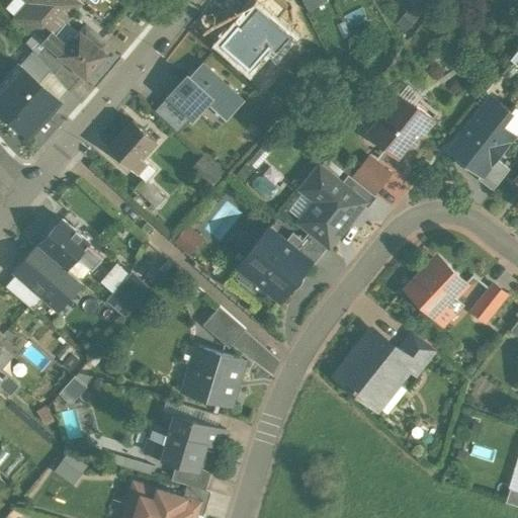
[(28,0),(32,3),(19,18),(37,34),(46,25),(51,19),(67,0),(28,0)]
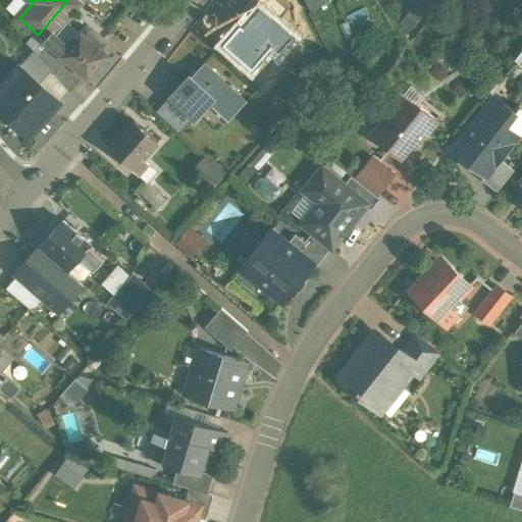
[(75,0),(67,0),(51,19),(59,27),(70,14),(77,21),(88,10),(75,0)]
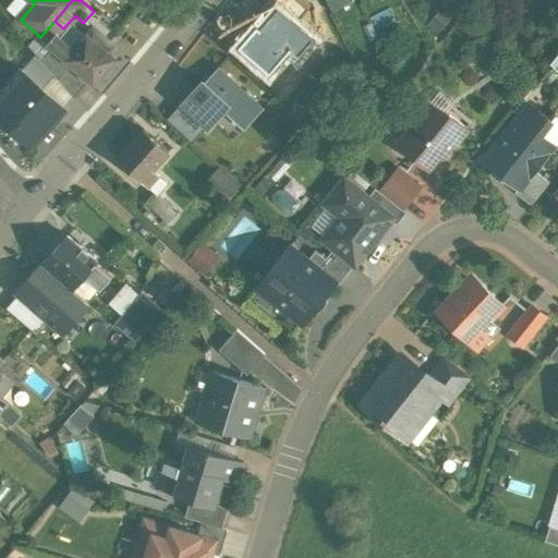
[(294,0),(266,0),(256,12),(266,21),(278,8),(295,23),(306,10),(294,0)]
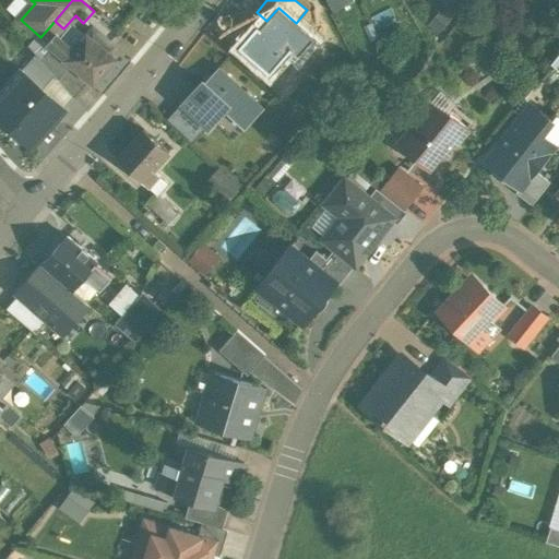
[(349,6),(346,0),(326,0),(334,13),(349,6)]
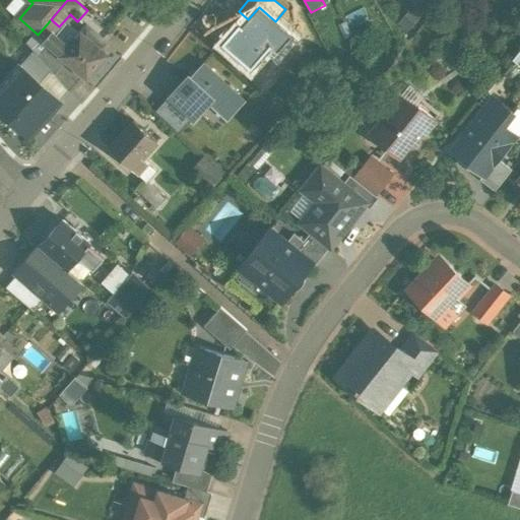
[(382,0),(411,28),(439,0),(382,0)]
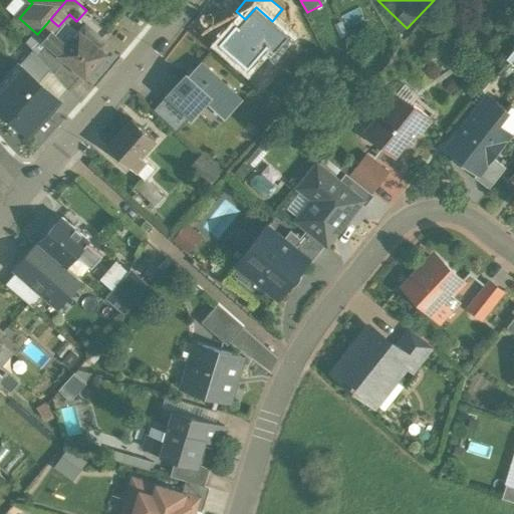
[(237,23),(220,42),(247,65),(265,45),(275,53),(290,36),(272,21),(256,7),(245,19),(240,25),(237,23)]
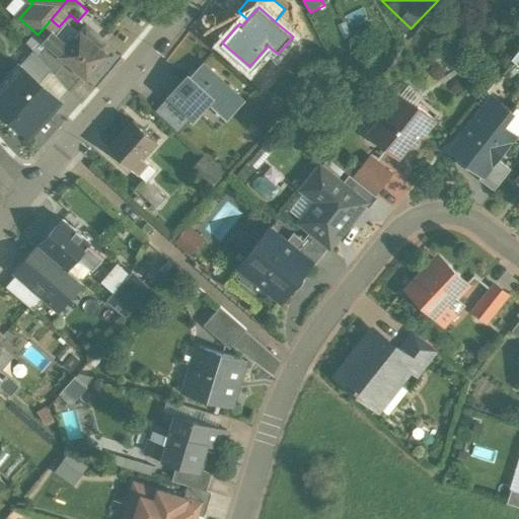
[(59,26),(51,19),(46,25),(55,32),(59,26)]
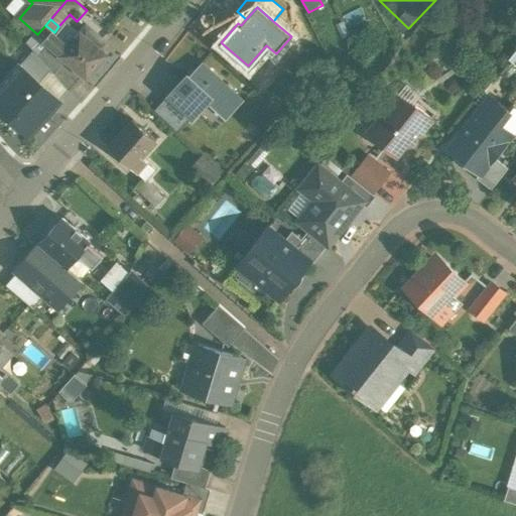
[(82,31),(70,45),(54,32),(45,25),(37,34),(63,56),(85,76),(88,78),(108,54),(97,45),(102,40),(90,31),(86,35),(82,31)]
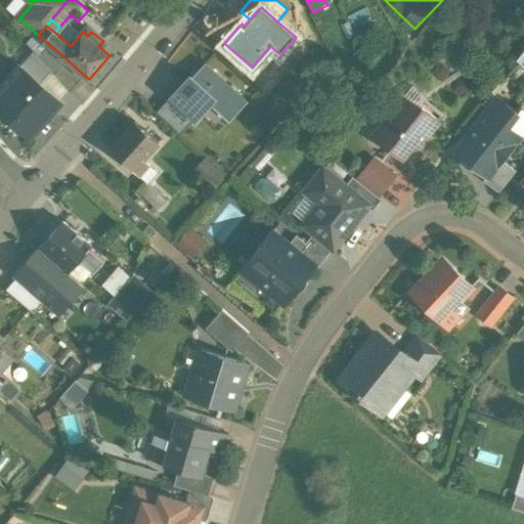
[(52,72),(36,52),(24,66),(26,68),(29,72),(30,71),(42,82),(52,72)]
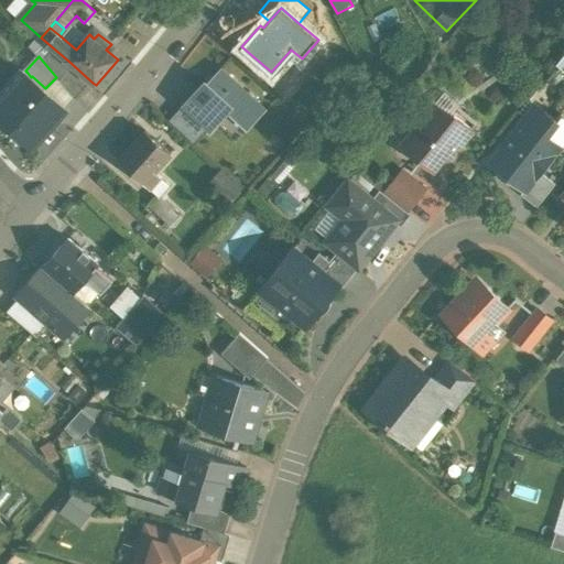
[(93,83),(69,62),(56,77),(76,100),(93,83)]
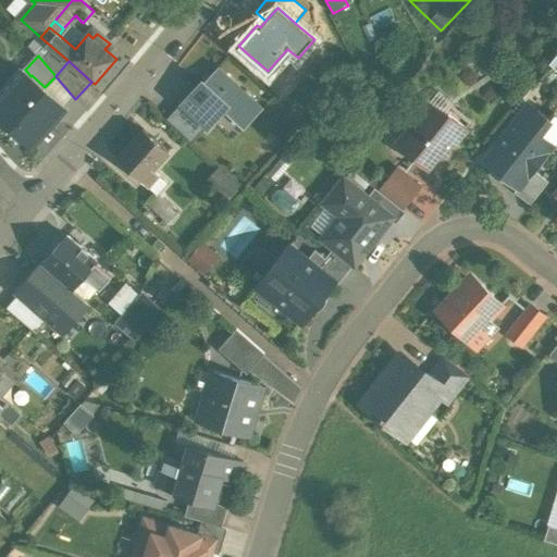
[(261,110),(220,71),(186,108),(207,128),(227,107),(246,124),(243,127),(244,128),(261,110)]
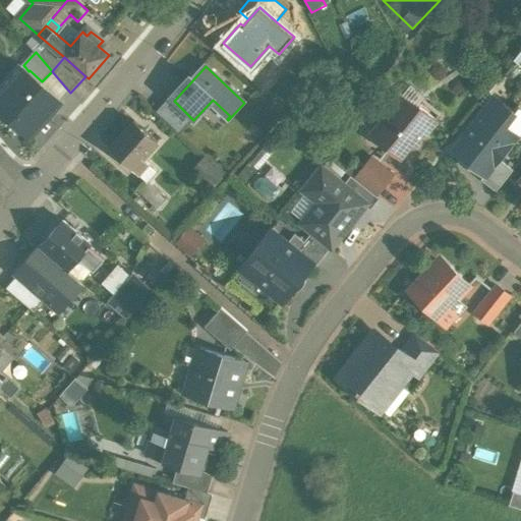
[(25,67),(0,94),(0,113),(29,139),(63,101),(42,81),(30,70),(29,71),(25,67)]
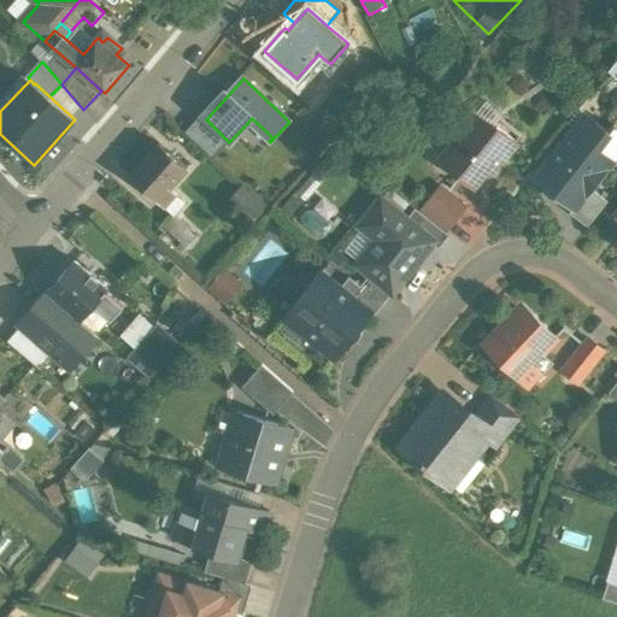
[(474,116),(444,153),(460,168),(457,172),(474,186),(493,163),(497,166),(516,142),(497,127),(493,131),(474,116)]
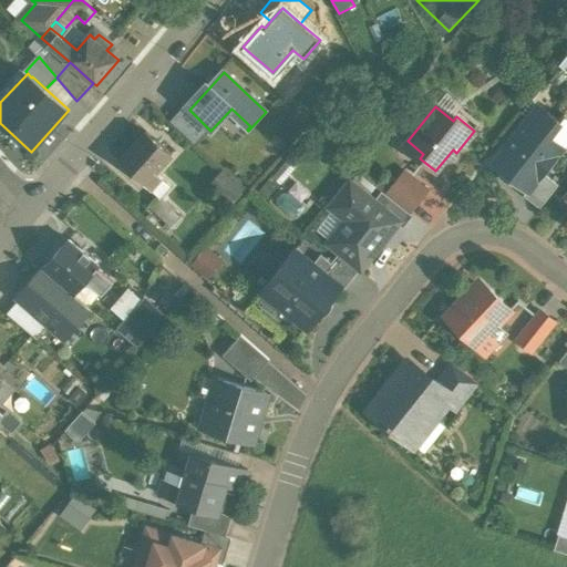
[(537,106),(493,164),(500,169),(502,168),(508,174),(508,176),(526,191),(527,191),(542,173),(562,147),(548,136),(558,123),(537,106)]
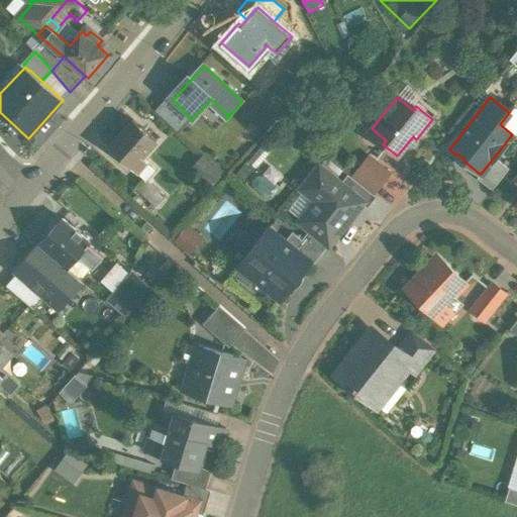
[(132,122),(108,148),(136,175),(146,165),(140,160),(156,143),(132,122)]
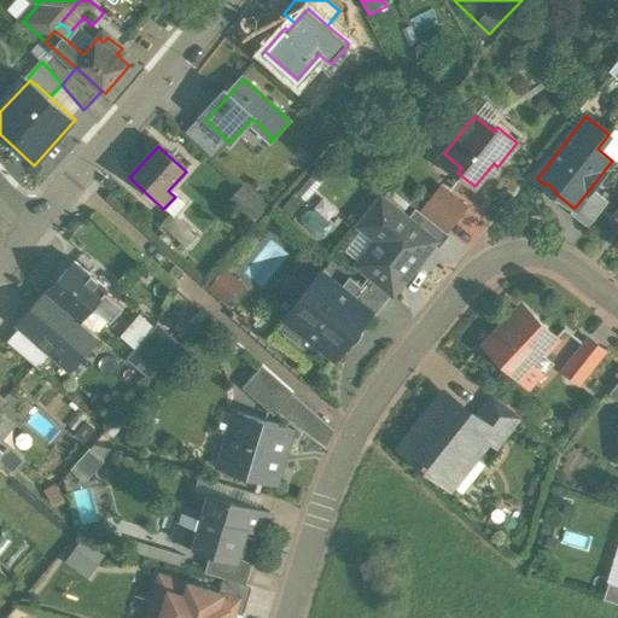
[(441,188),(421,213),(426,216),(445,232),(465,208),(441,188)]
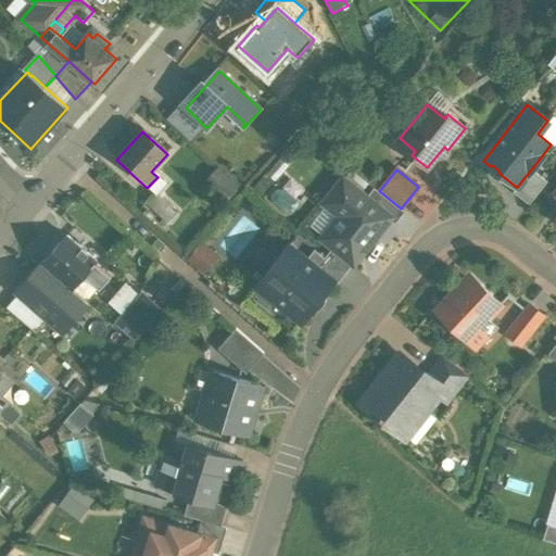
[(546,181),(531,169),(517,187),(516,187),(513,192),(529,204),(546,181)]
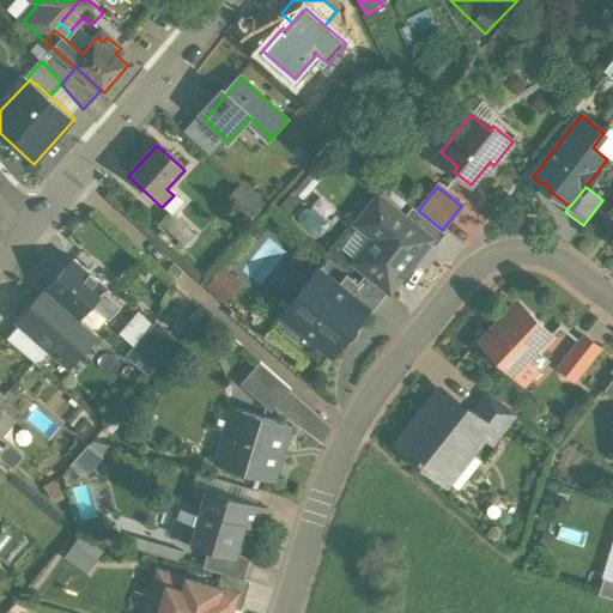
[(244,190),(232,205),(249,220),(261,206),(244,190)]
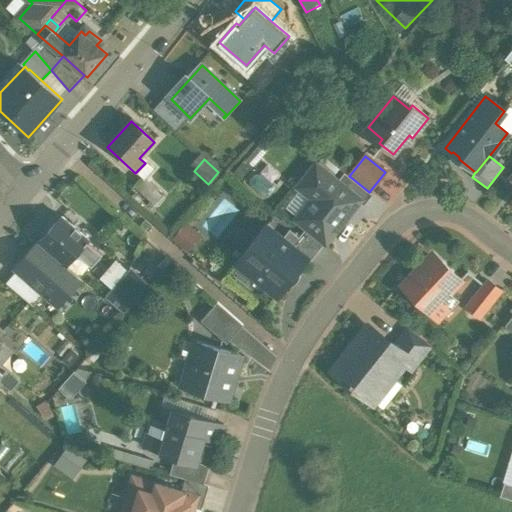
[(316,165),(298,187),(312,199),(296,218),(307,227),(325,242),(326,242),(358,202),(360,200),(345,188),(337,182),(316,165)]
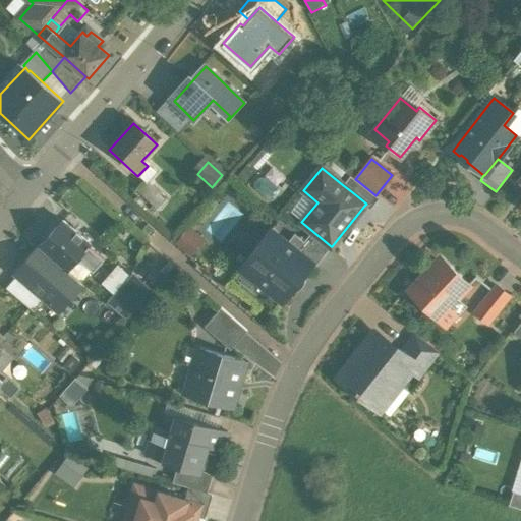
[(350,175),(343,185),(351,191),(359,182),(355,179),(350,175)]
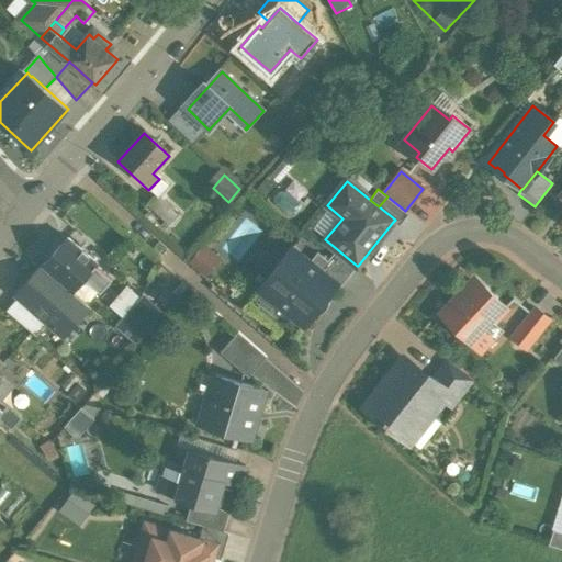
[(177,215),(155,197),(146,206),(168,226),(177,215)]
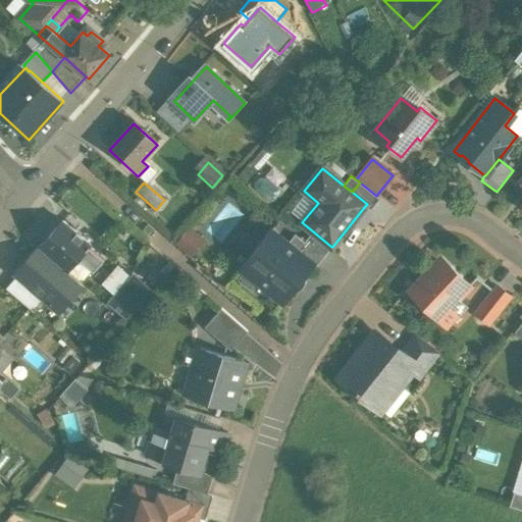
[(360,183),(352,192),(367,204),(365,206),(371,210),(380,199),(376,196),(360,183)]
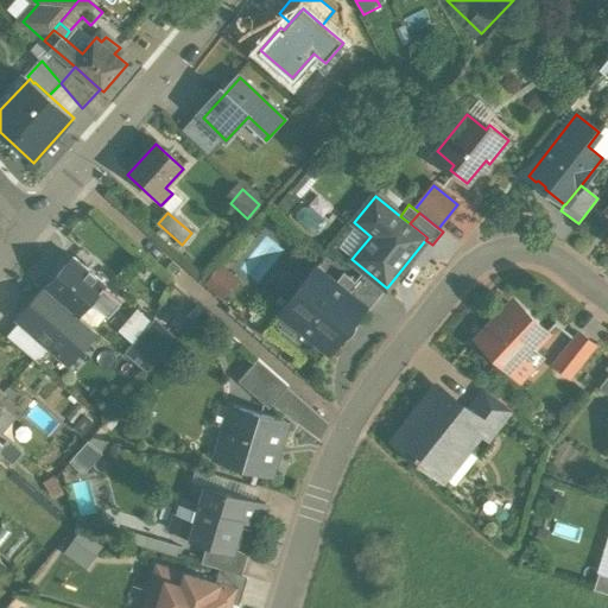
[(105,285),(74,258),(45,287),(92,327),(99,324),(105,316),(105,311),(97,305),(109,291),(103,286),(105,285)]
